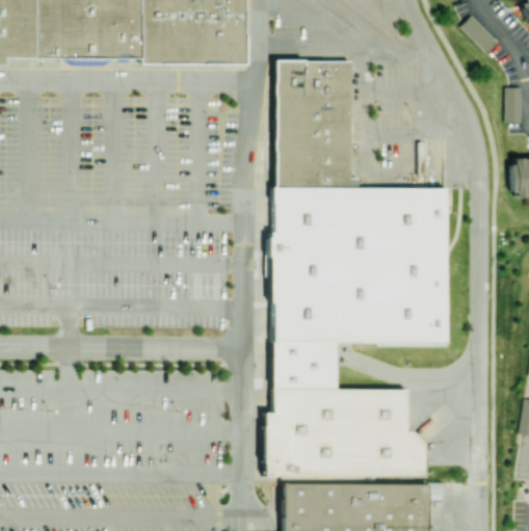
[(0,0),(0,71),(7,71),(7,63),(37,63),(37,0),(0,0)]
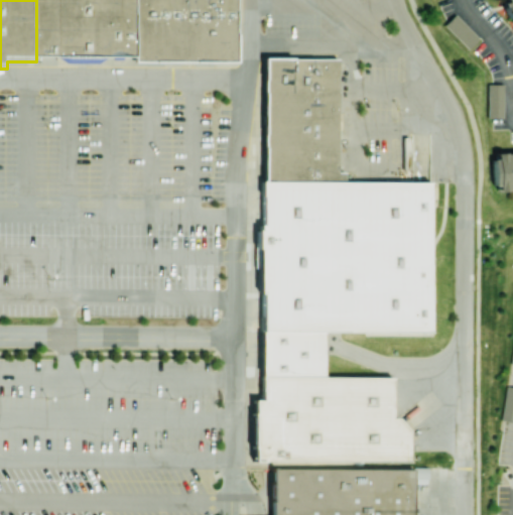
[(36,0),(36,61),(140,62),(140,0),(36,0)]
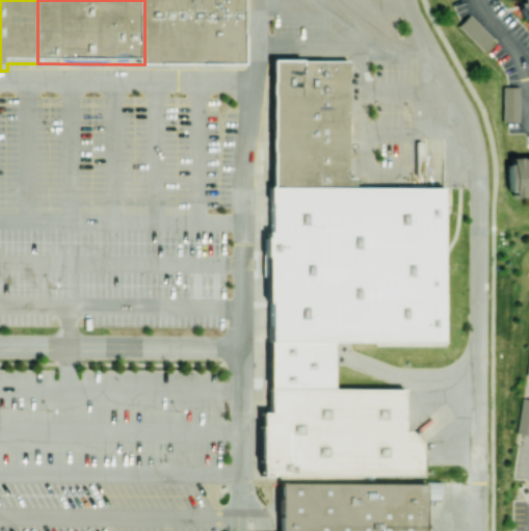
[(144,0),(144,64),(144,70),(252,70),(250,0),(144,0)]
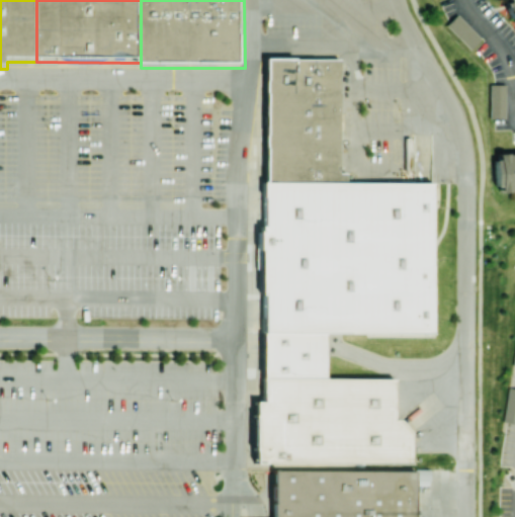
[(483,38),(471,50),(447,24),(458,13),(483,38)]
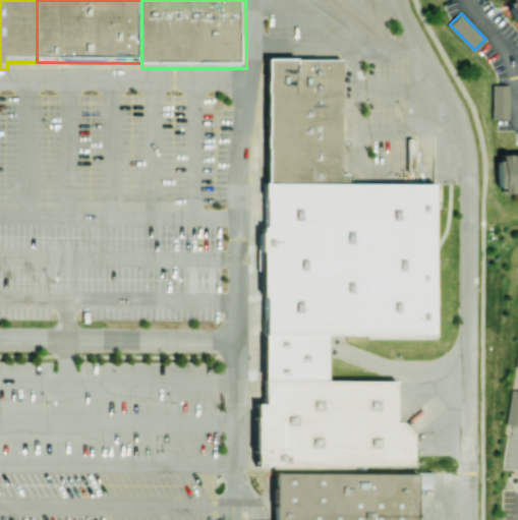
[(271,58),(270,184),(351,184),(351,175),(344,175),(345,59),(271,58)]
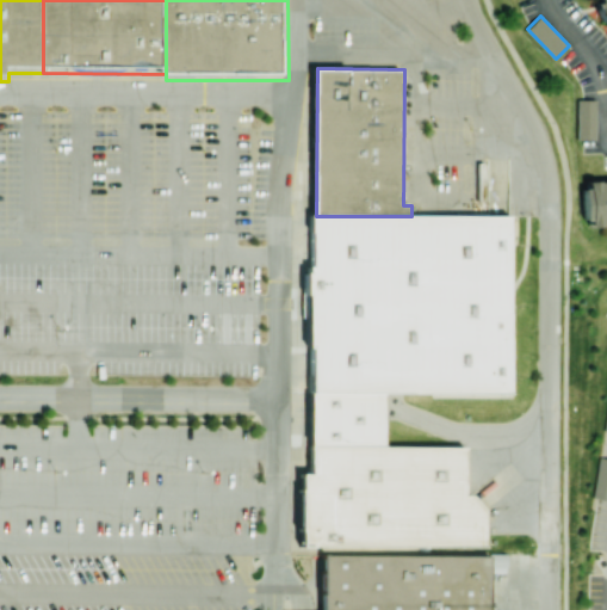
[(580,140),(578,99),(598,98),(598,140),(580,140)]
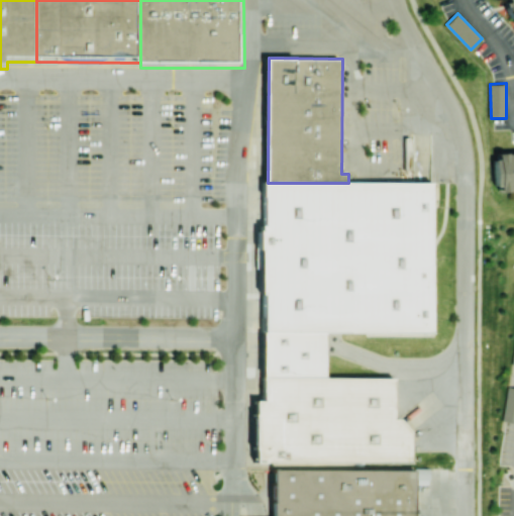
[(513,152),(496,155),(498,193),(513,192),(513,152)]
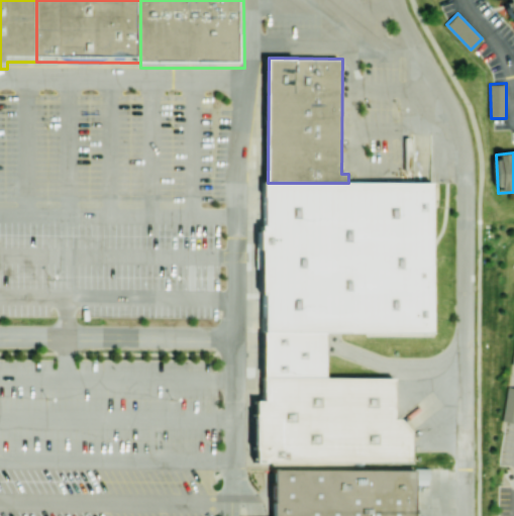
[(265,183),(265,197),(268,197),(268,228),(264,228),(264,233),(261,233),(261,248),(259,248),(259,272),(262,272),(262,298),(265,298),(265,336),(328,337),(436,337),(437,183),(348,183),(268,183),(265,183)]
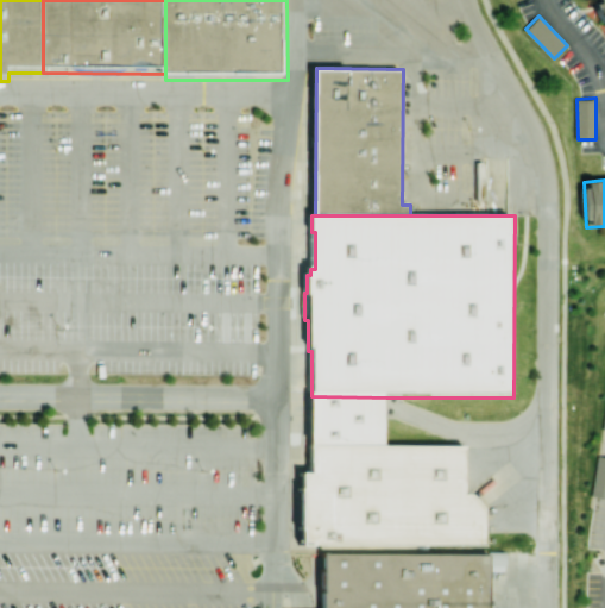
[(312,396),(313,449),(386,449),(386,397),(312,396)]
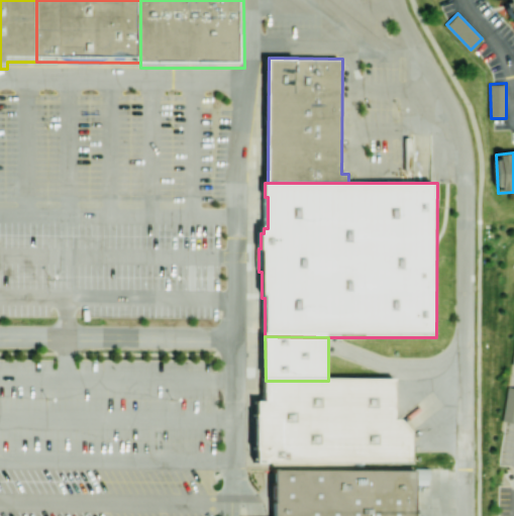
[(266,381),(266,405),(257,405),(257,417),(254,417),(254,454),(257,454),(257,467),(415,467),(415,437),(404,423),(398,423),(397,381),(328,381),(266,381)]
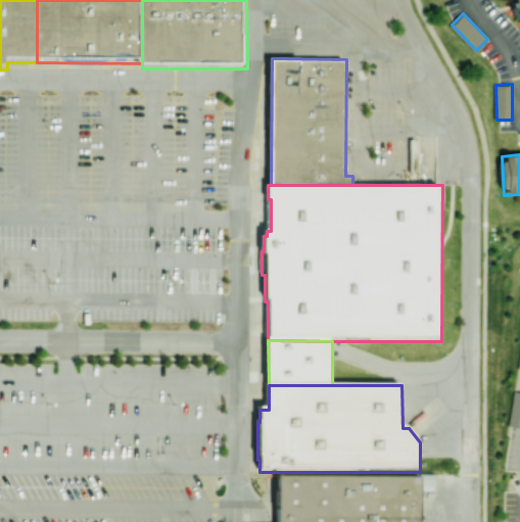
[(519,428),(510,427),(516,392),(519,393),(519,428)]
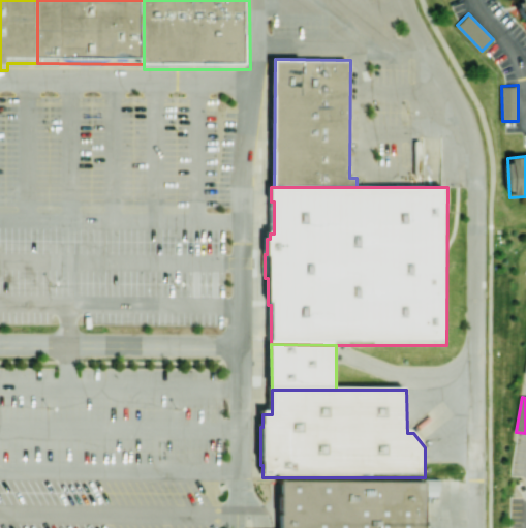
[(277,480),(277,527),(423,527),(423,480),(277,480)]
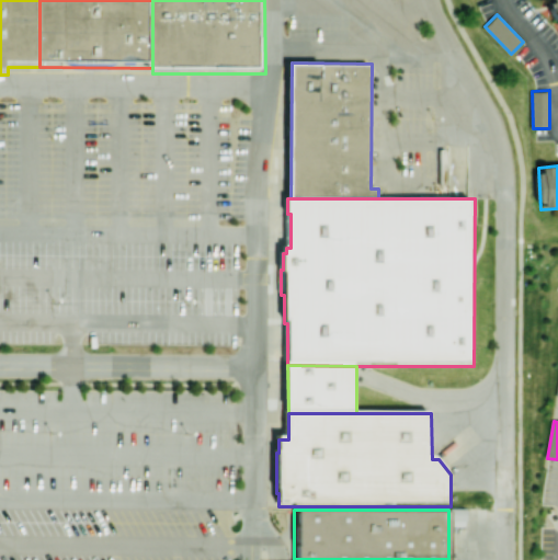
All buildings are outlined.
